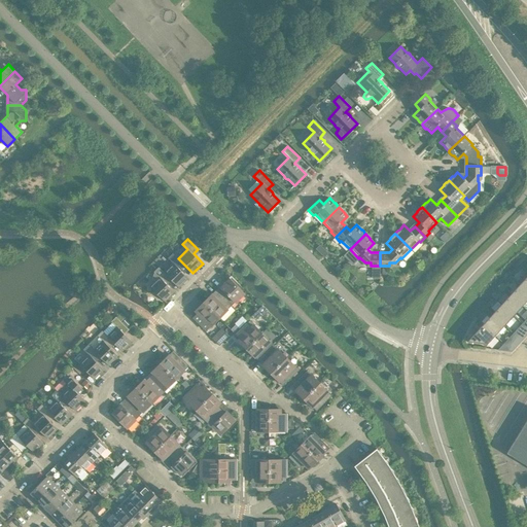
[(165,272),(169,277),(179,287),(188,278),(179,268),(183,264),(178,258),(174,253),(169,258),(173,262),(165,272)]
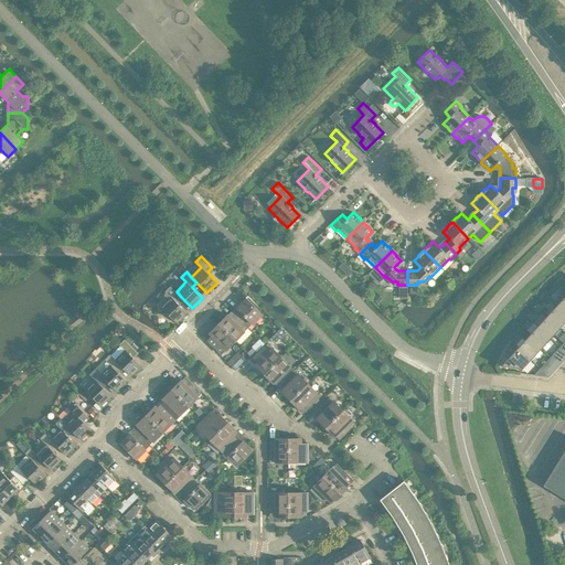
[(177,302),(181,297),(177,291),(171,286),(166,291),(163,299),(166,302),(161,307),(177,322),(187,312),(177,302)]
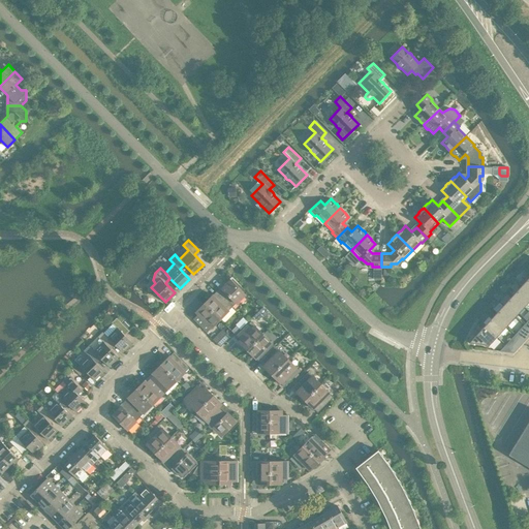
[(216,292),(231,308),(244,296),(230,281),(222,289),(221,287),(216,292)]
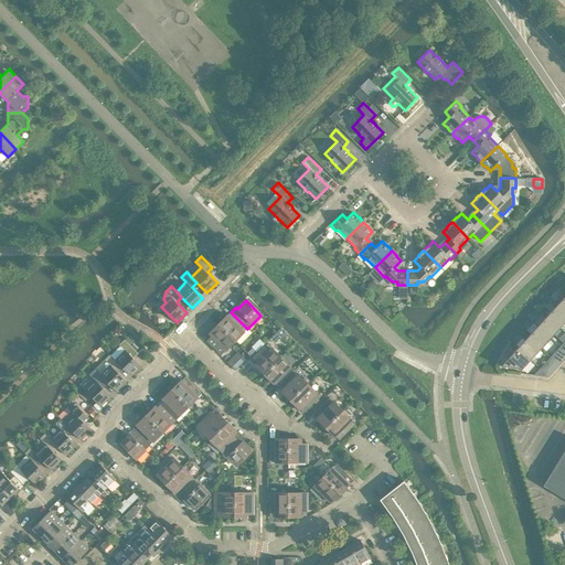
[(561,328),(564,321),(564,311),(557,305),(547,316),(561,328)]
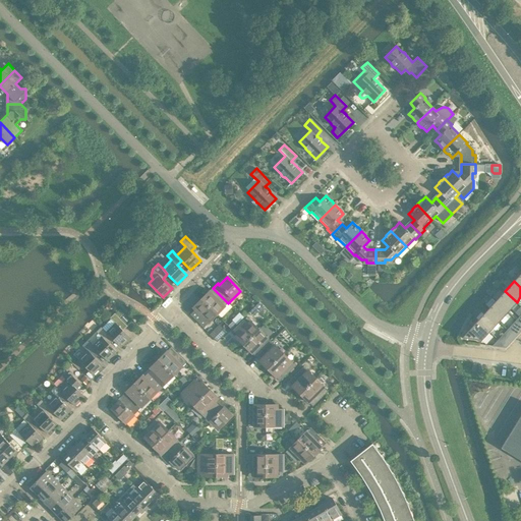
[(228,303),(213,288),(208,292),(210,294),(201,301),(216,315),(228,303)]
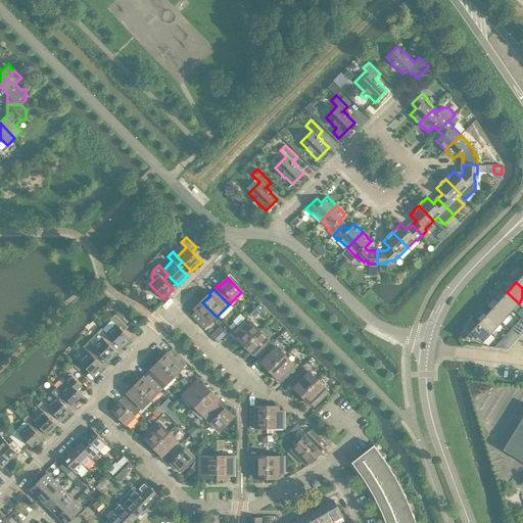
[(510,313),(519,303),(507,292),(497,301),(510,313)]
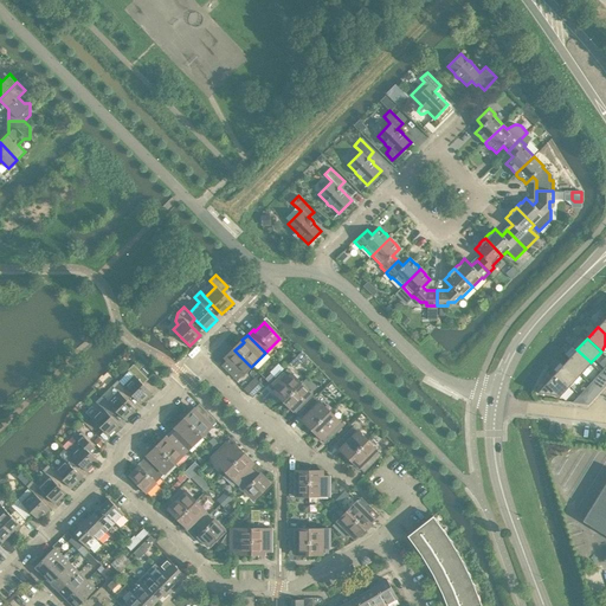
[(580,374),(591,362),(577,349),(566,361),(580,374)]
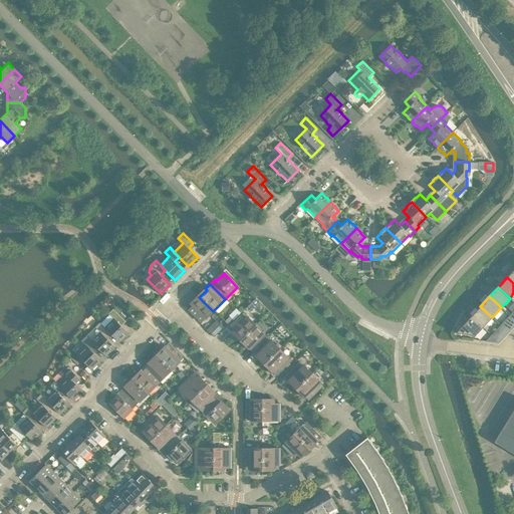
[(213,311),(199,297),(192,304),(191,303),(186,307),(201,323),(213,311)]
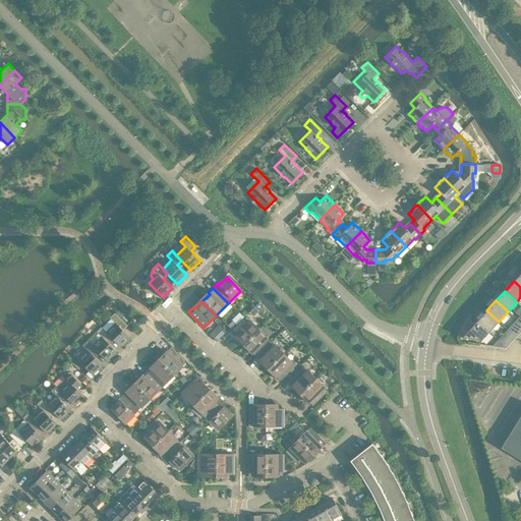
[(489,332),(499,322),(486,310),(477,321),(489,332)]
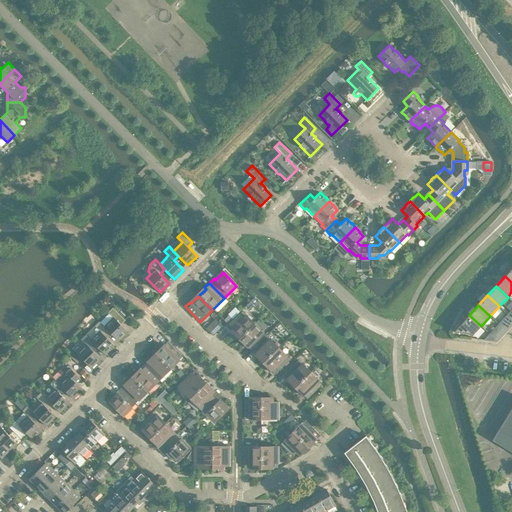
[(110,331),(119,341),(128,332),(119,322),(123,318),(113,308),(109,312),(113,317),(105,326),(110,331)]
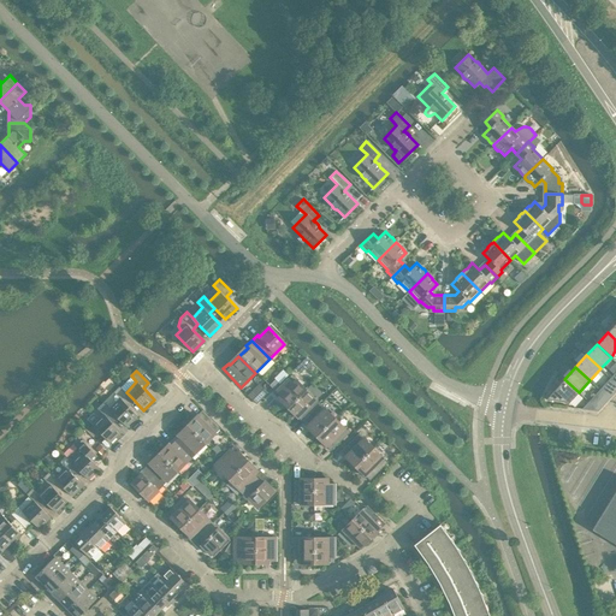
[(289,407),(306,390),(291,375),(273,394),(279,400),(280,398),(289,407)]
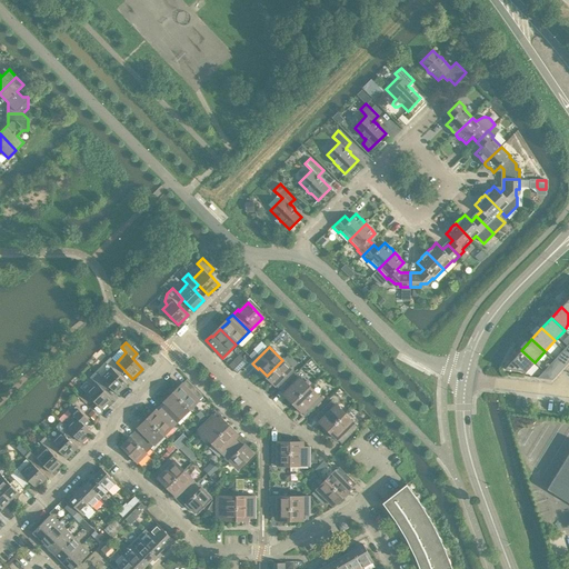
[(525,373),(535,362),(521,350),(505,368),(521,370),(523,372),(525,373)]
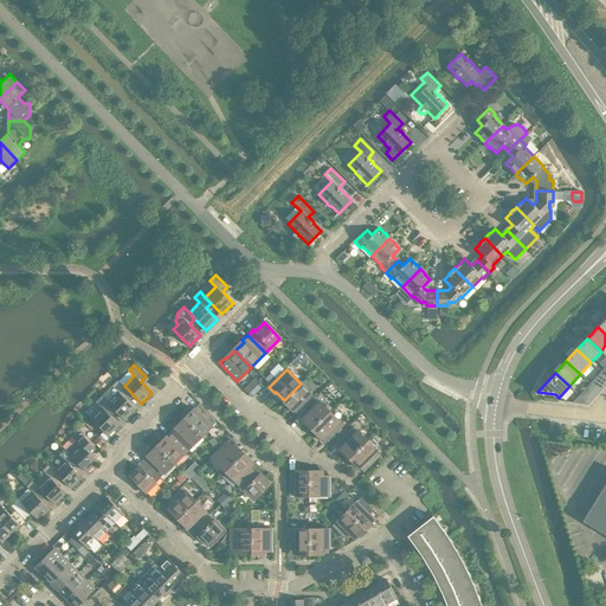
[(255,378),(249,384),(244,388),(252,398),(263,386),(255,378)]
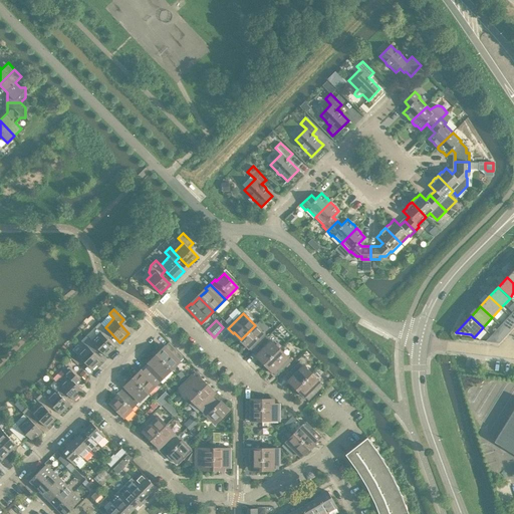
[(105,327),(100,322),(95,327),(100,332),(91,341),(96,346),(105,356),(115,346),(105,336),(110,332),(105,327)]
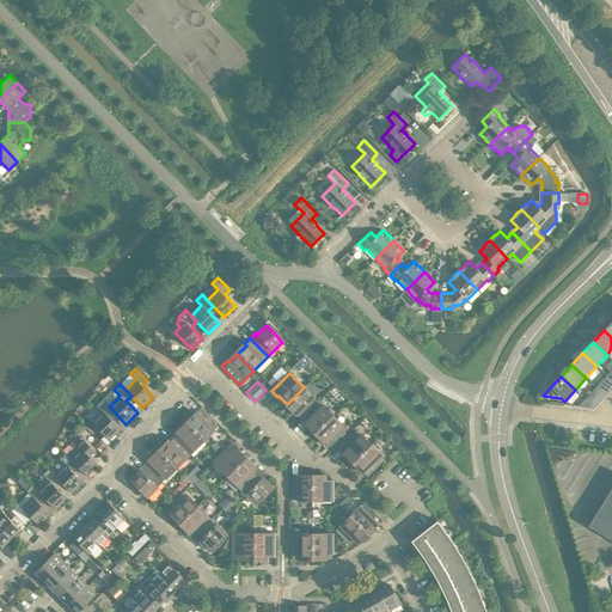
[(600,384),(595,387),(605,396),(609,392),(600,384)]
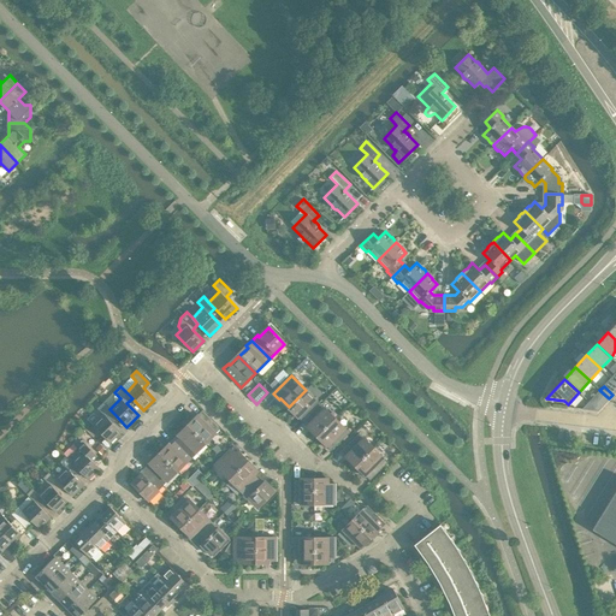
[(306,390),(289,407),(298,415),(297,418),(302,422),(320,404),(306,390)]
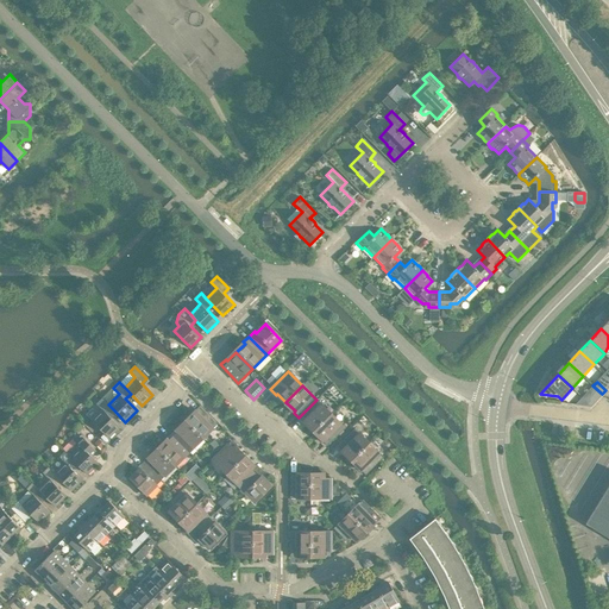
[(589,389),(598,399),(602,394),(592,385),(589,389)]
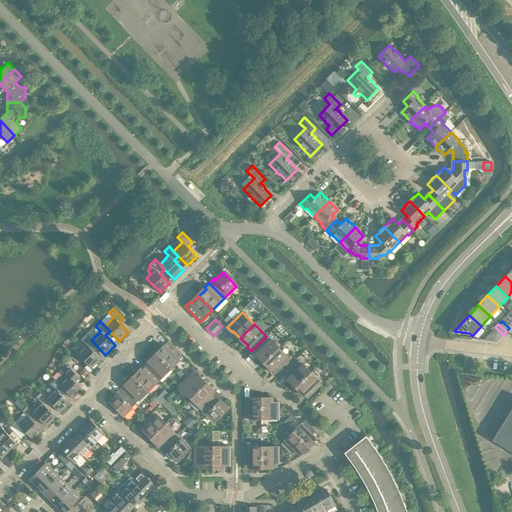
[(96,345),(91,340),(86,335),(81,339),(86,344),(77,353),(91,368),(101,358),(92,349),(96,345)]
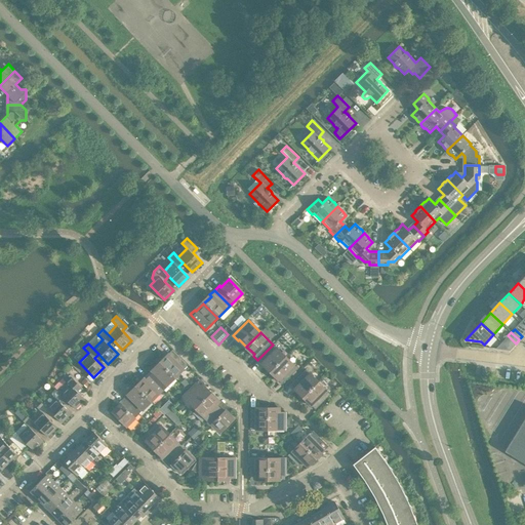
[(273,345),(257,360),(263,365),(264,364),(271,370),(285,357),(273,345)]
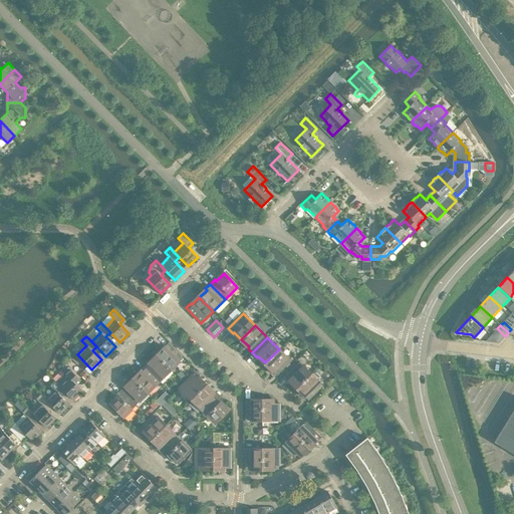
[(157,356),(171,370),(183,358),(169,343),(164,347),(165,348),(157,356)]
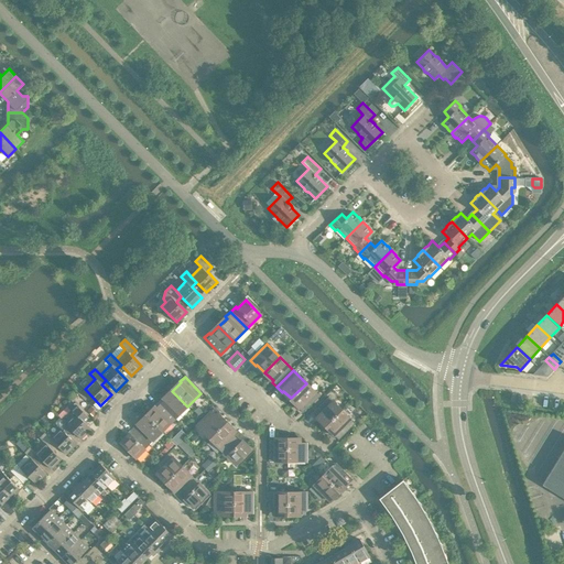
[(306,383),(291,398),(299,407),(297,408),(303,413),(320,397),(306,383)]
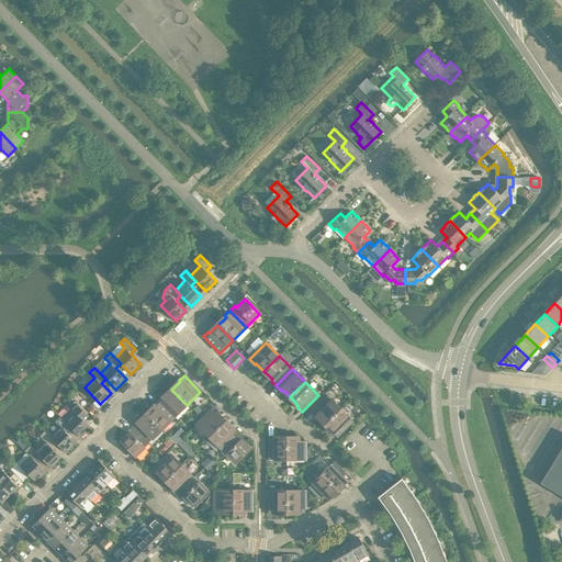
[(187,405),(171,390),(164,397),(163,396),(157,402),(173,418),(187,405)]
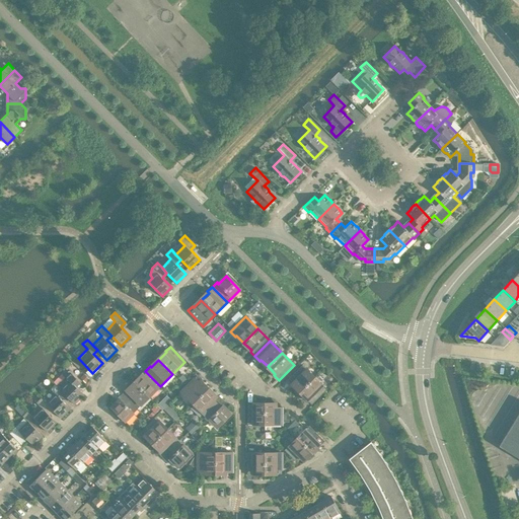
[(300,391),(314,377),(302,365),(287,380),(292,385),(293,384),(300,391)]
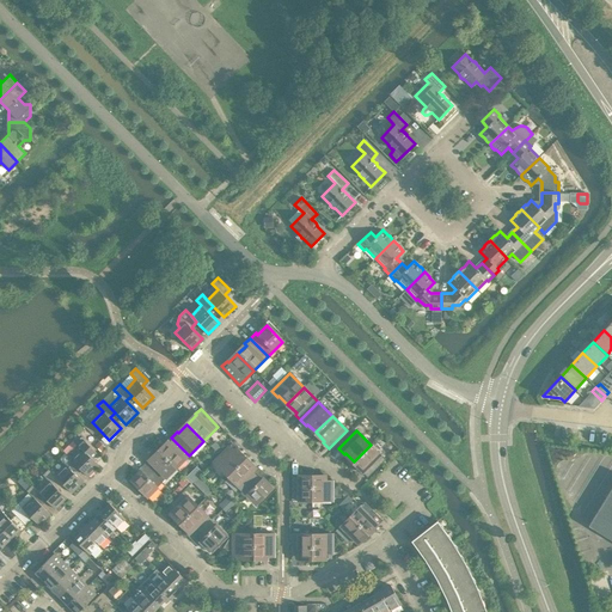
[(81,438),(77,442),(78,445),(67,456),(72,459),(71,459),(77,465),(89,477),(99,466),(87,454),(93,448),(81,438)]
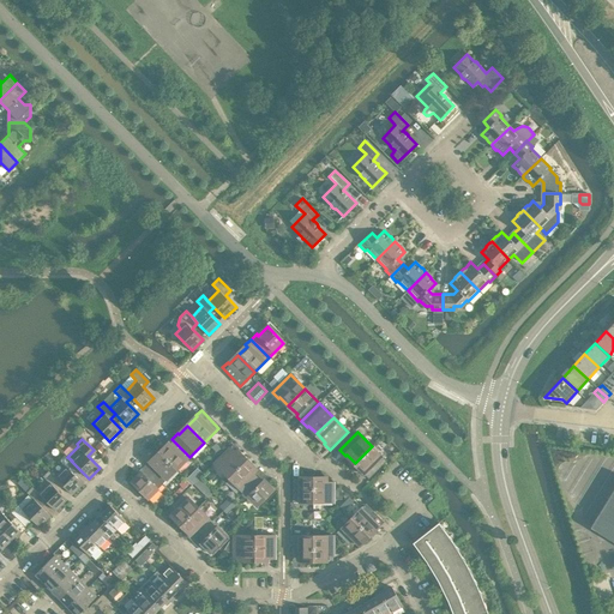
[(190,457),(172,439),(167,444),(168,445),(158,455),(175,471),(190,457)]
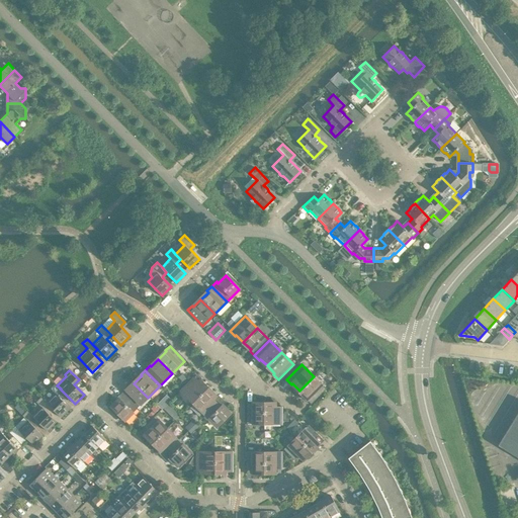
[(314,376),(299,391),(308,399),(306,400),(311,404),(326,389),(314,376)]
